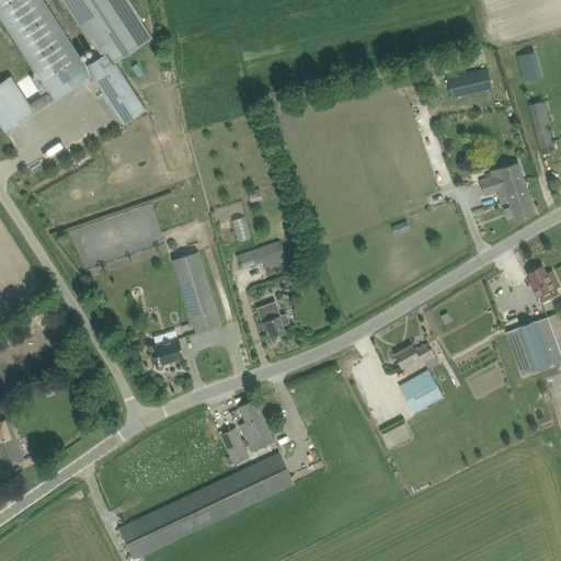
[(65,0),(102,56),(87,66),(44,0),(0,0),(0,19),(47,92),(30,104),(11,76),(0,82),(0,124),(4,133),(35,113),(35,112),(54,100),(55,100),(92,76),(124,125),(147,110),(116,63),(153,37),(141,20),(144,19),(130,0),(65,0)]
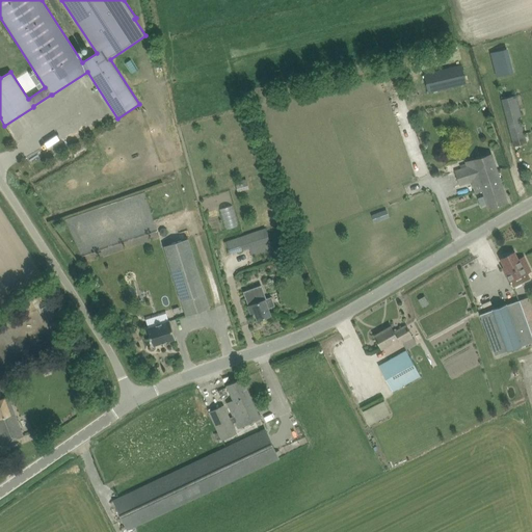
[(508,48),(494,51),(499,71),(512,68),(508,48)]
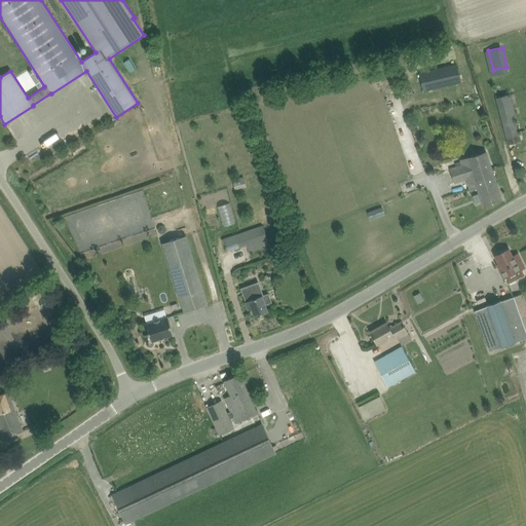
[(456,64),(452,65),(450,61),(446,62),(447,66),(428,71),(433,90),(460,83),(456,64)]
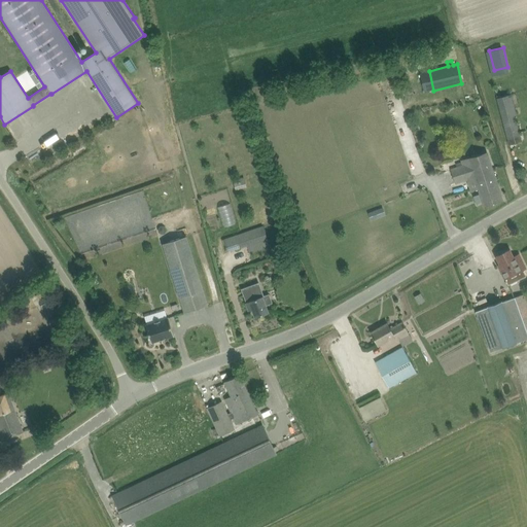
[(515,115),(516,114),(511,95),(496,99),(510,145),(522,141),(515,115)]
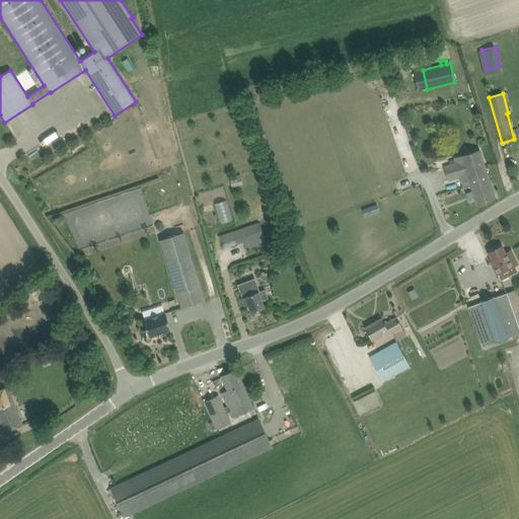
[(496,198),(480,150),(453,158),(455,162),(443,166),(449,181),(460,178),(463,189),(470,187),(476,204),(496,198)]
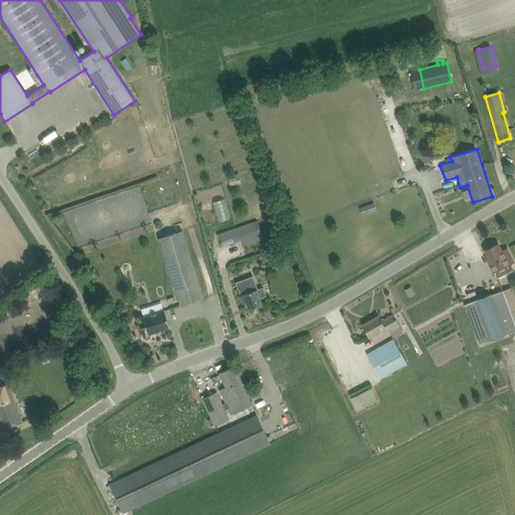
[(231,185),(241,182),(239,172),(228,175),(231,185)]
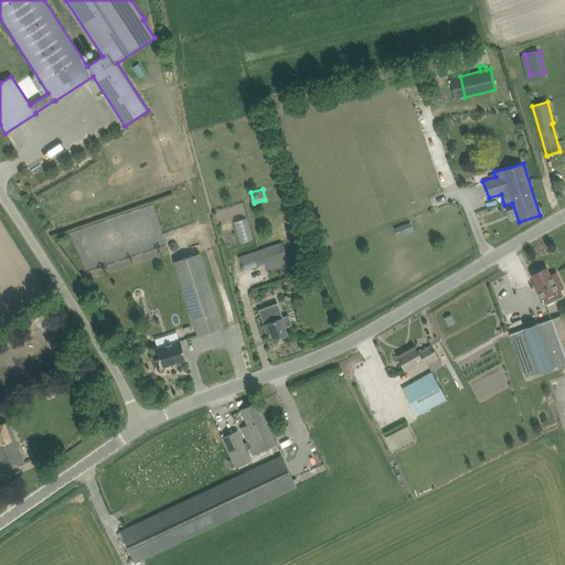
[(477,211),(490,205),(484,192),(472,198),(477,211)]
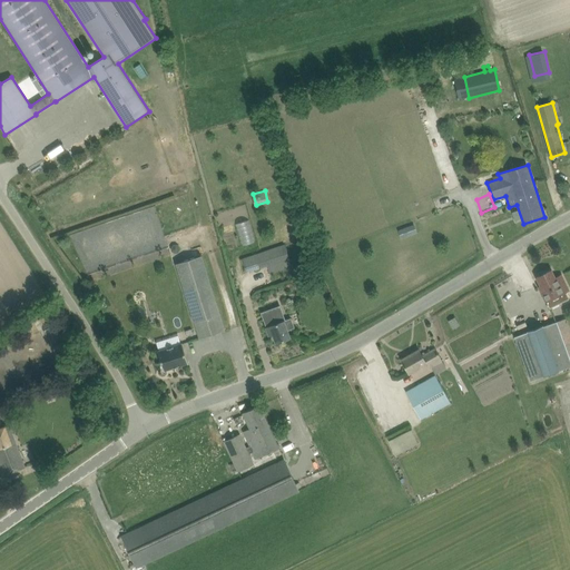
[(248,219),(235,224),(241,245),(255,242),(248,219)]
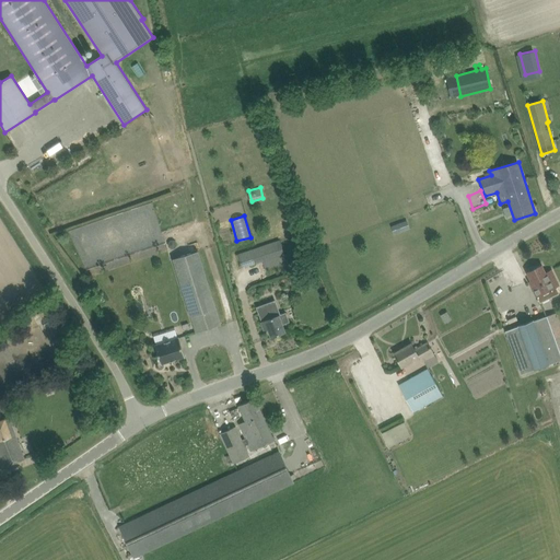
[(404,232),(400,223),(392,226),(395,235),(404,232)]
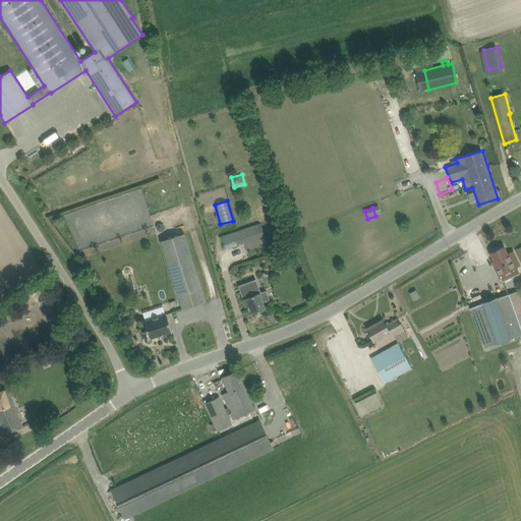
[(225,249),(265,236),(259,223),(221,237),(225,249)]
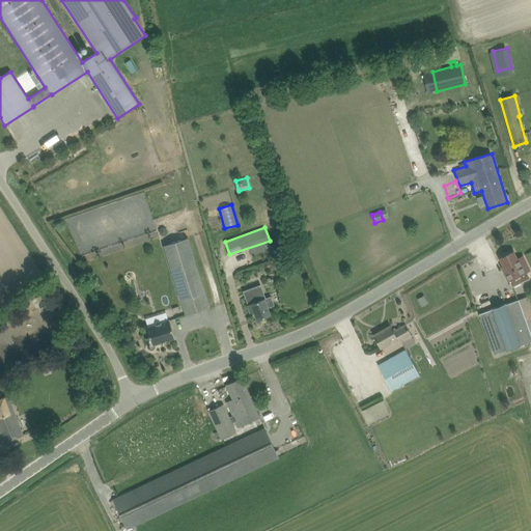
[(188,238),(164,246),(186,315),(210,308),(188,238)]
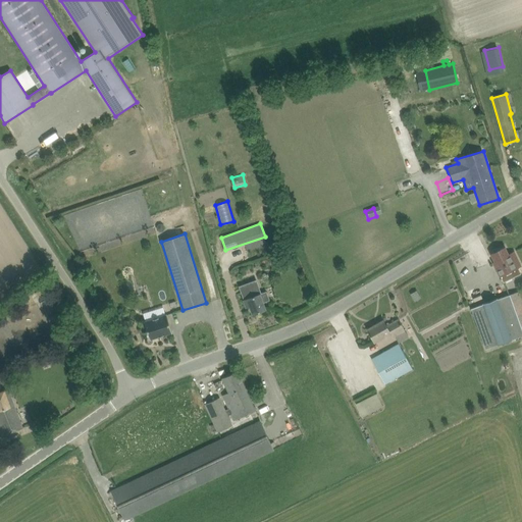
[(491,254),(497,263),(503,275),(508,272),(505,266),(513,261),(510,254),(508,255),(505,248),(491,254)]
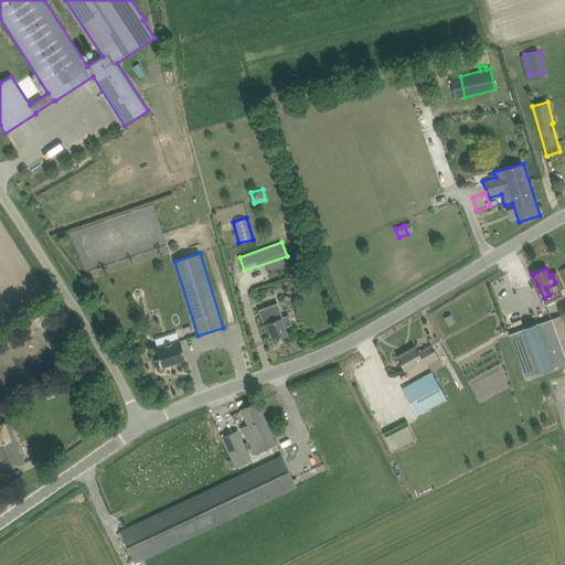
[(272,321),(269,317),(275,316),(270,305),(258,310),(262,320),(263,319),(267,332),(270,331),(274,340),(287,334),(284,324),(281,318),(272,321)]
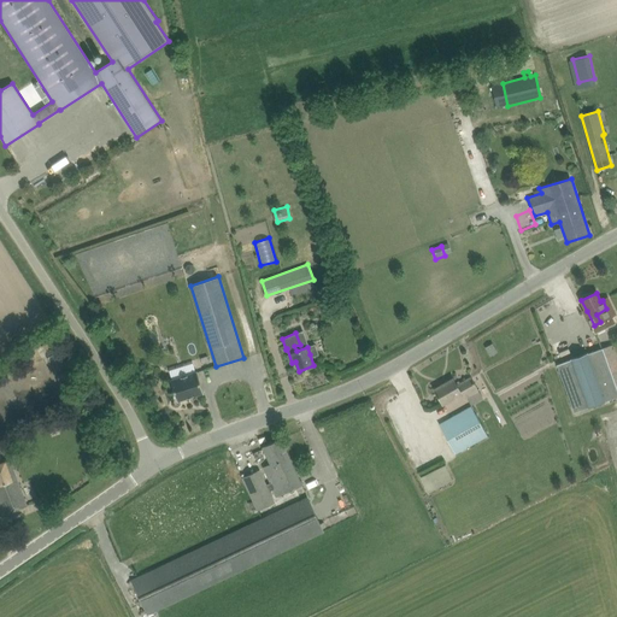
[(588,352),(576,357),(571,358),(571,359),(557,365),(574,412),(593,405),(616,397),(616,388),(603,348),(588,353),(588,352)]
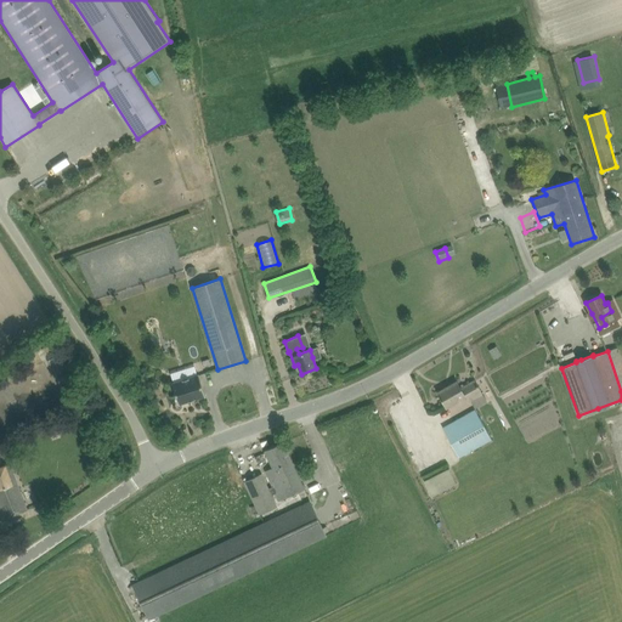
[(67,371),(60,355),(49,361),(57,375),(67,371)]
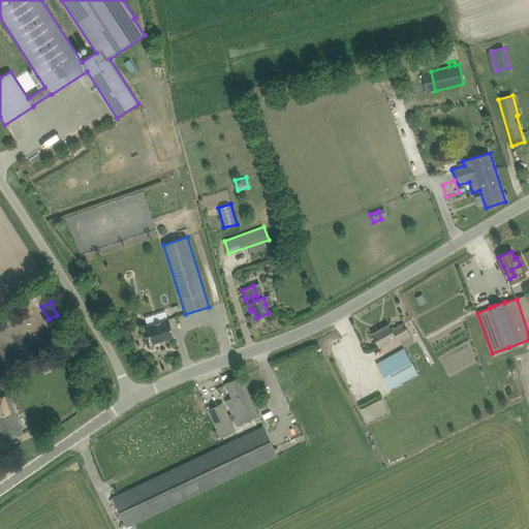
[(145,318),(147,325),(152,344),(153,343),(175,337),(169,318),(168,318),(156,322),(154,316),(152,315),(146,317),(145,318)]
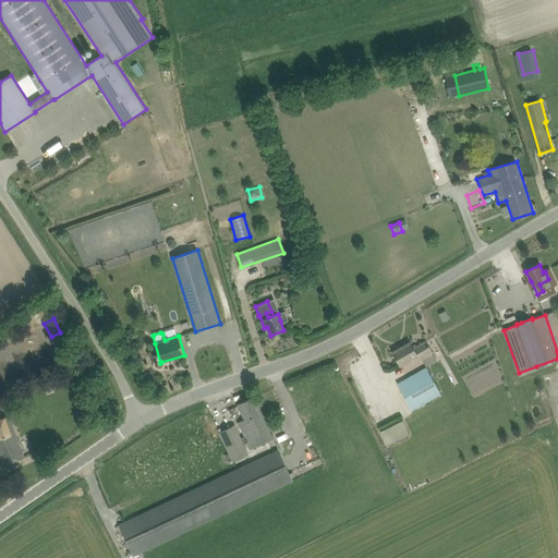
[(437,361),(434,356),(426,341),(413,349),(410,342),(393,352),(398,362),(401,366),(417,358),(420,362),(423,360),(426,367),(437,361)]
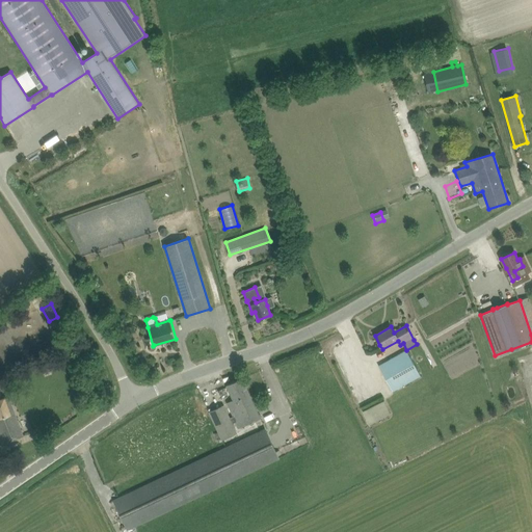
[(421,376),(406,350),(378,367),(393,392),(421,376)]
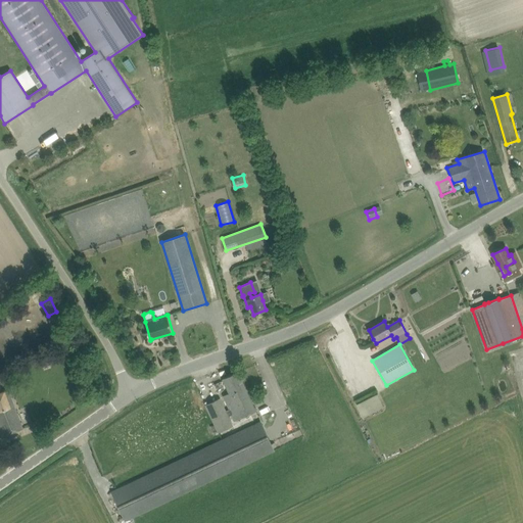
[(205,405),(218,429),(219,432),(233,426),(228,417),(232,415),(235,421),(250,413),(254,412),(255,411),(242,381),(238,372),(223,379),(230,393),(224,396),(229,409),(225,410),(220,398),(205,405)]
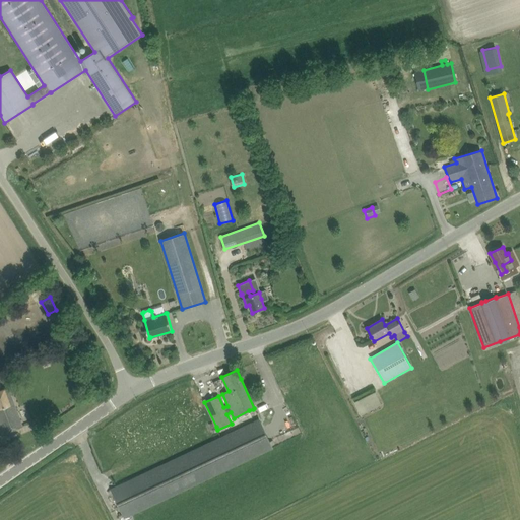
[(13,399),(8,388),(0,390),(0,423),(3,433),(23,426),(13,399)]
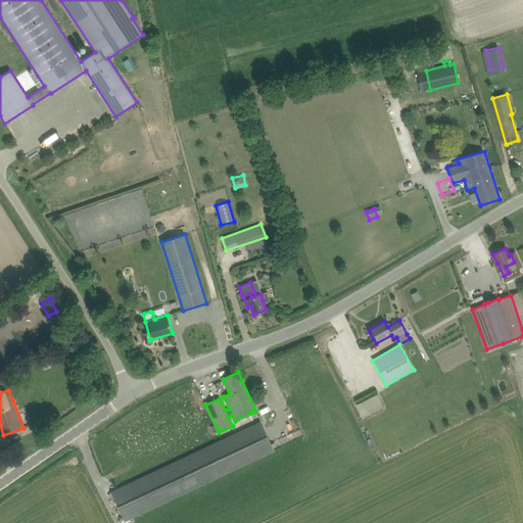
[(357,403),(363,417),(384,407),(378,393),(357,403)]
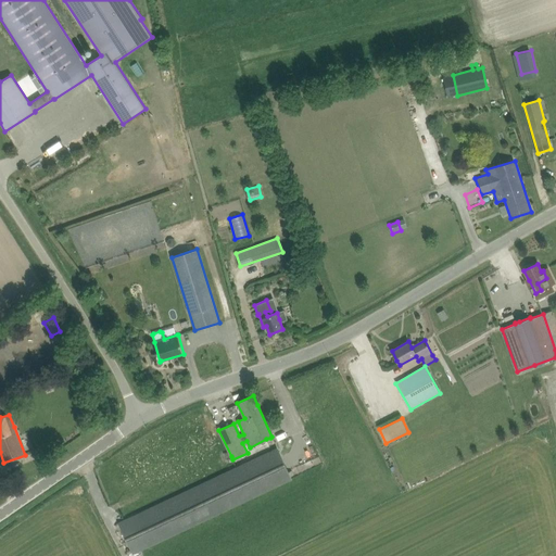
[(278,449),(272,451),(118,523),(133,554),(141,550),(292,479),(278,449)]
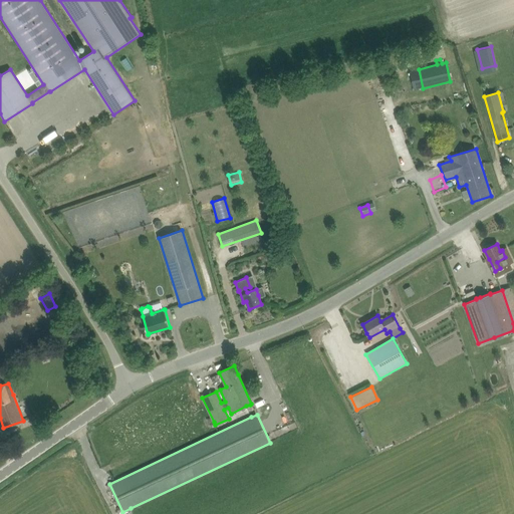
All buildings are outlined.
